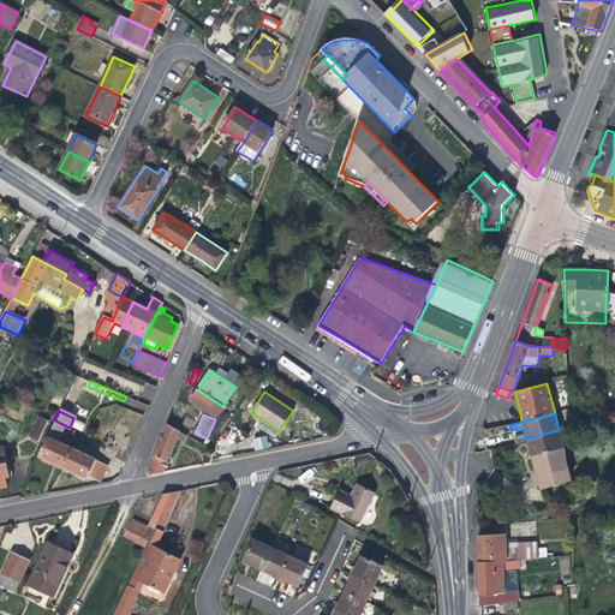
[(40,416),(29,437),(39,442),(49,421),(40,416)]
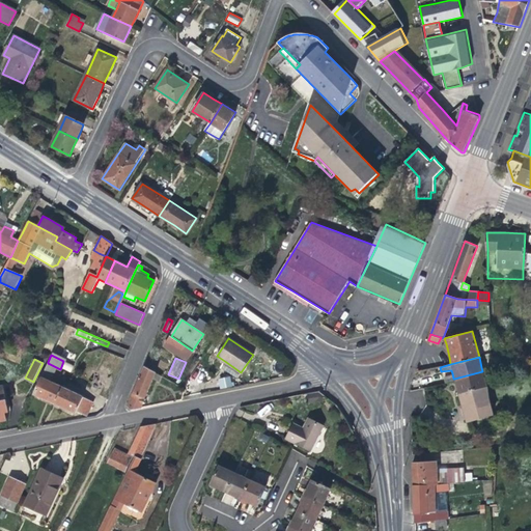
[(238,378),(241,372),(226,362),(222,368),(227,371),(238,378)]
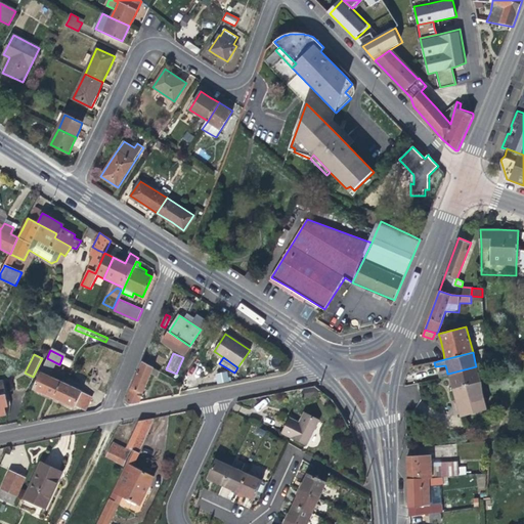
[(49,376),(55,362),(47,358),(41,372),(49,376)]
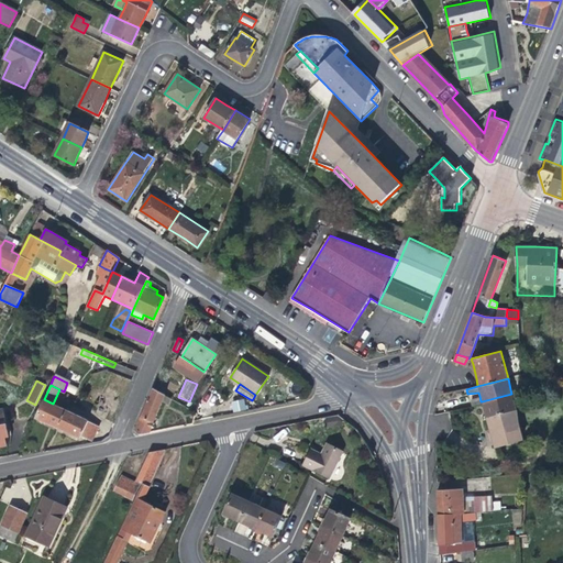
[(159,410),(163,401),(166,395),(153,388),(135,430),(139,434),(150,432),(159,410)]
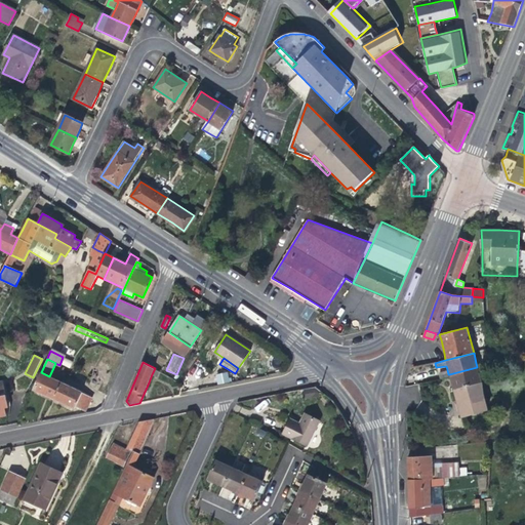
[(195,365),(190,376),(197,379),(202,368),(195,365)]
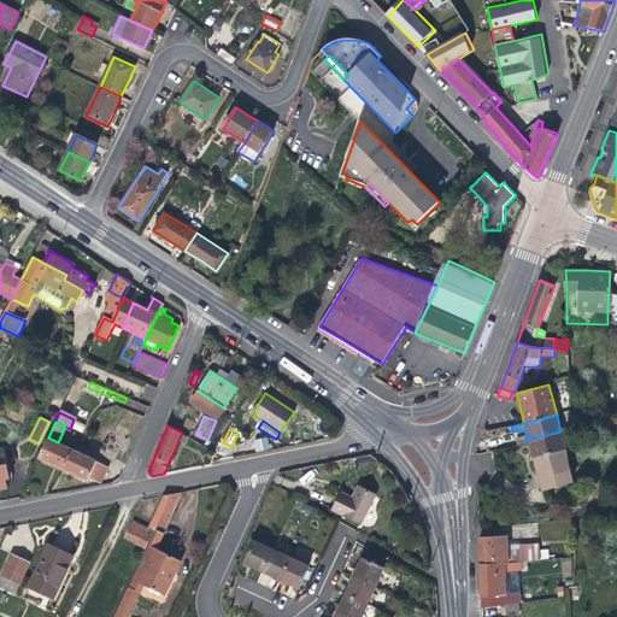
[(534,463),(541,491),(573,483),(568,466),(566,457),(566,456),(566,454),(566,452),(565,451),(565,448),(565,447),(564,446),(564,444),(560,432),(528,440),(534,463)]
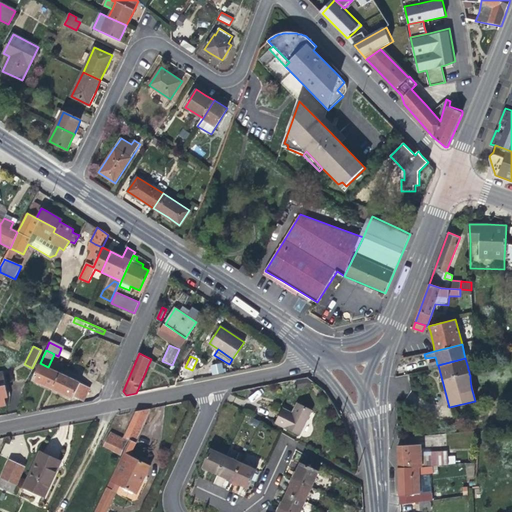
[(156,362),(151,359),(148,365),(153,368),(156,362)]
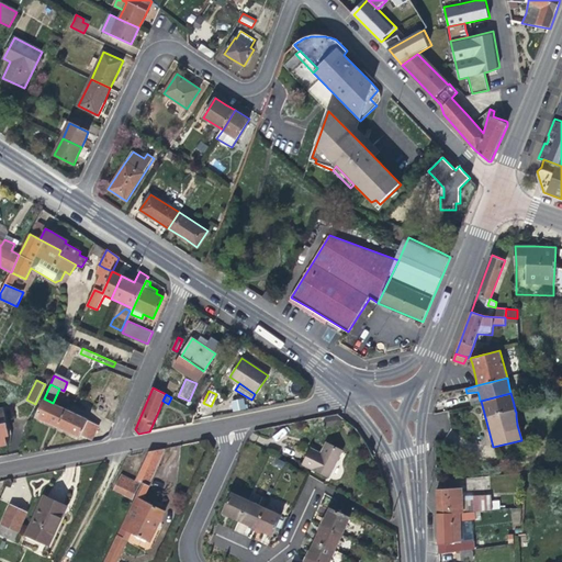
[(99,425),(53,403),(44,398),(35,417),(70,434),(80,438),(81,435),(92,440),(99,425)]
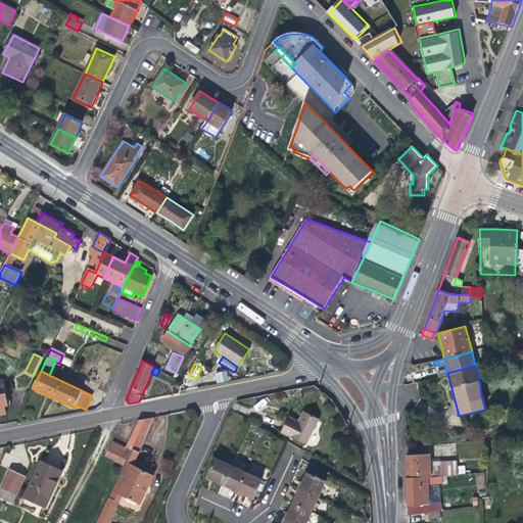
[(217,383),(229,380),(227,371),(215,373),(217,383)]
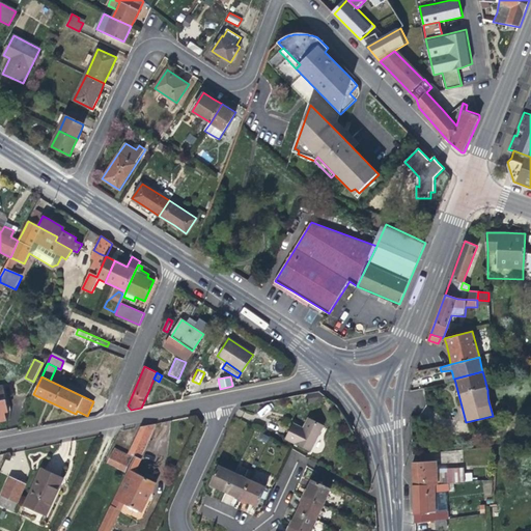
[(295,424),(286,439),(309,451),(323,425),(309,418),(303,428),(295,424)]
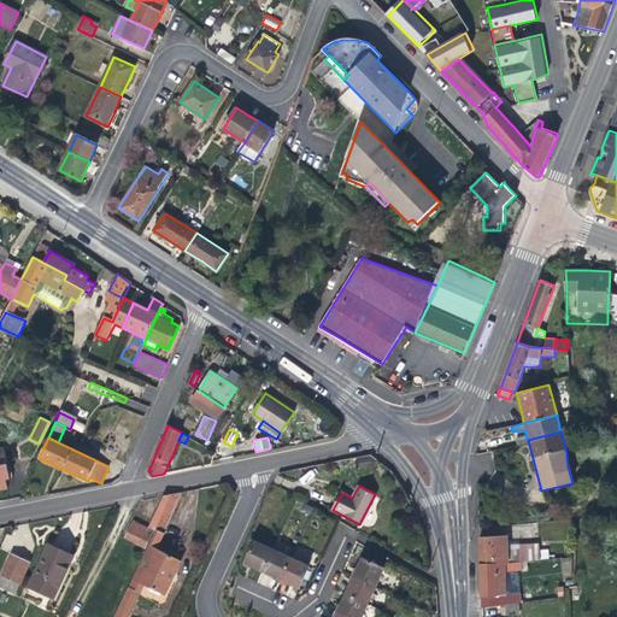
[(163,497),(148,529),(153,532),(156,533),(163,534),(182,494),(163,497)]
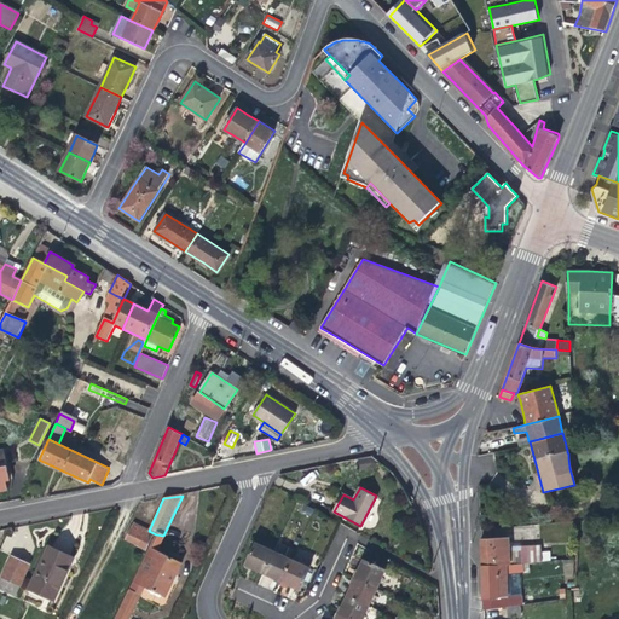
[(145,550),(154,533),(149,531),(134,524),(126,539),(145,550)]
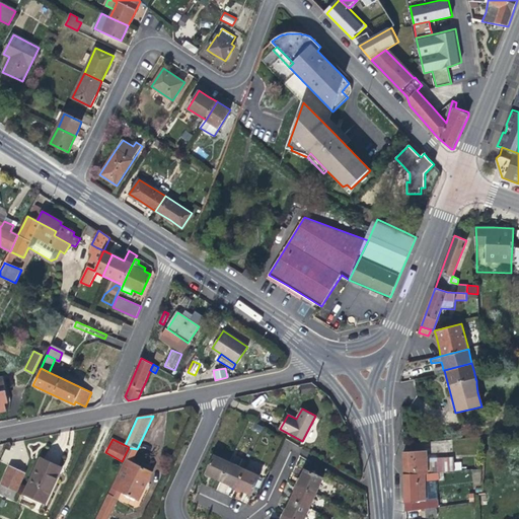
[(131,463),(137,449),(131,448),(125,460),(131,463)]
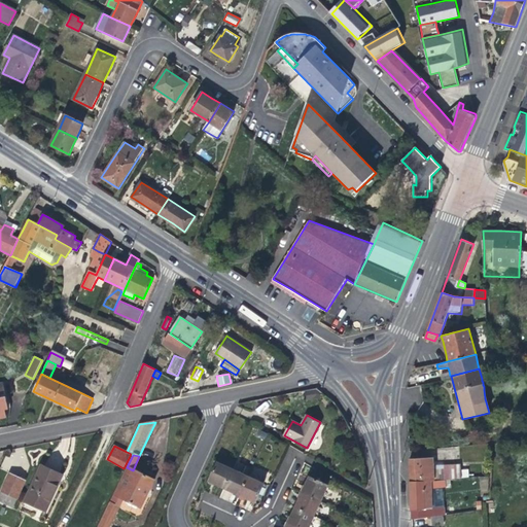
[(410,464),(410,481),(446,479),(450,479),(457,478),(461,478),(460,462),(445,463),(445,468),(432,468),(432,458),(422,458),(409,458),(410,464)]
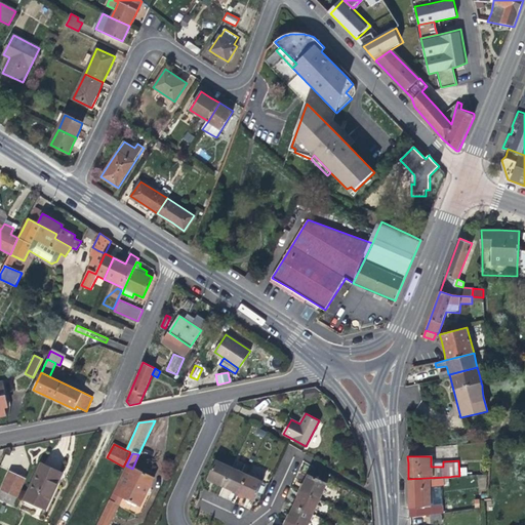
[(217,483),(223,485),(231,468),(215,460),(207,478),(217,483)]
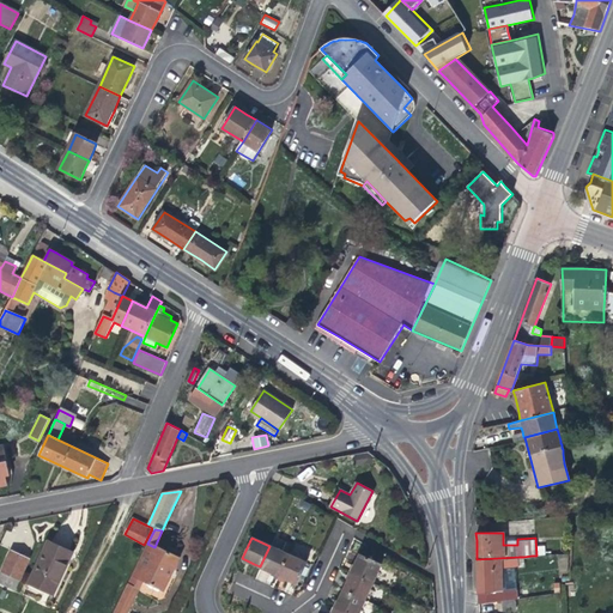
[(48,541),(29,583),(54,594),(73,552),(64,548),(48,541)]
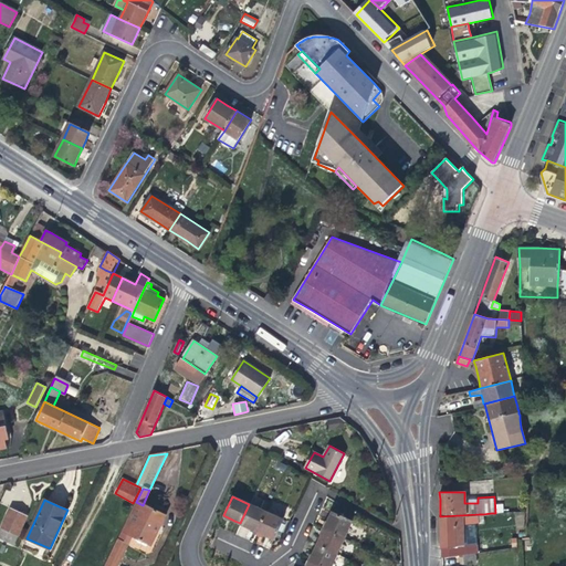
[(152,509),(143,505),(136,502),(135,504),(105,565),(117,565),(134,536),(150,544),(165,515),(152,509)]
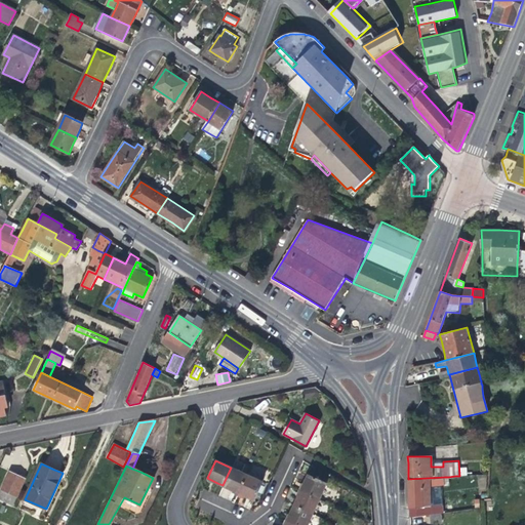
[(247,476),(231,468),(223,485),(231,489),(239,493),(247,476)]
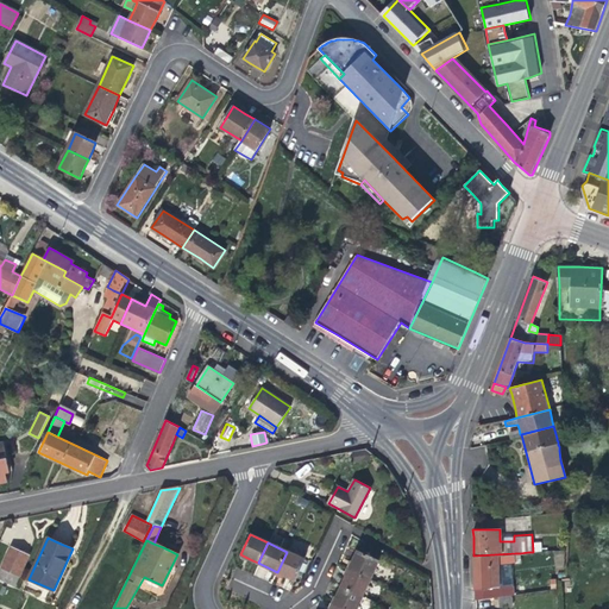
[(12,547),(2,569),(19,577),(29,556),(19,551),(12,547)]
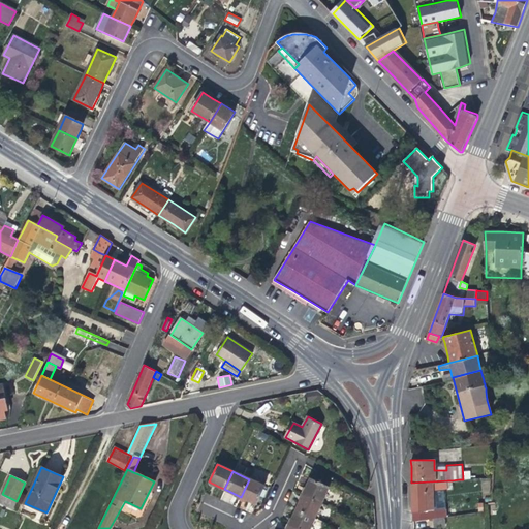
[(308,485),(303,495),(321,503),(329,487),(311,477),(308,485)]
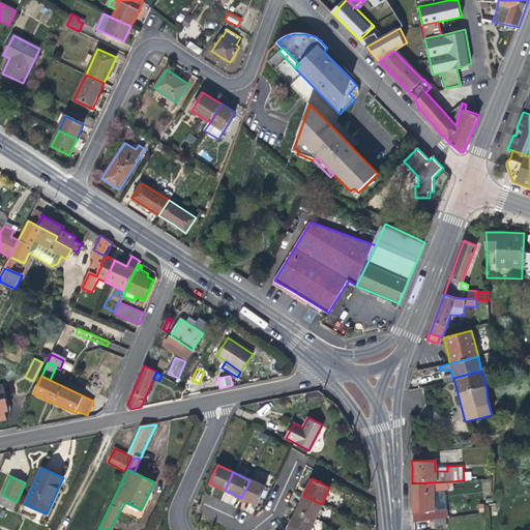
[(492,491),(493,478),(488,479),(481,479),(481,491),(492,491)]
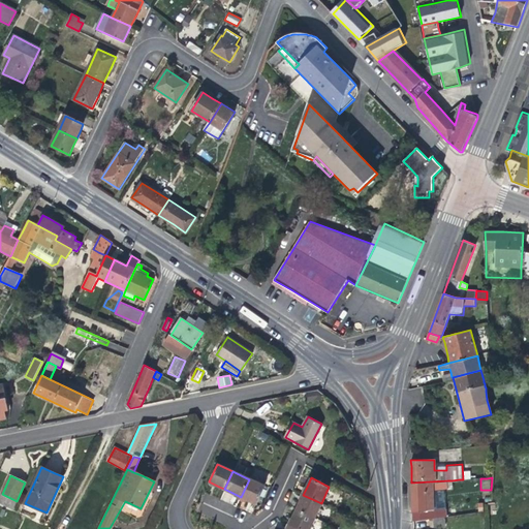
[(257,484),(249,479),(241,497),(249,500),(255,503),(265,483),(258,479),(257,484)]
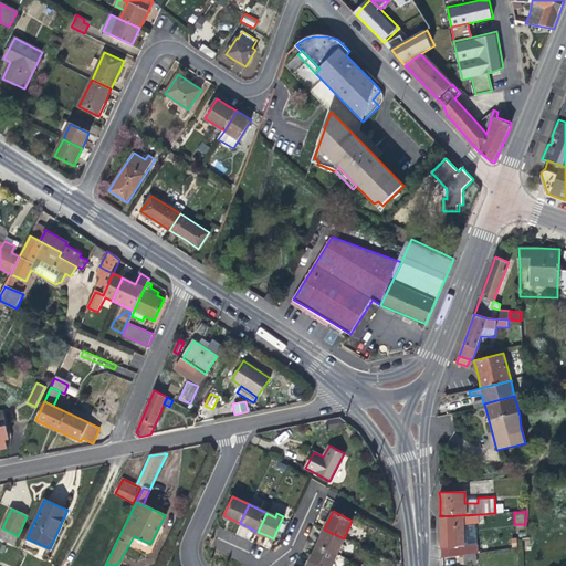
[(479,523),(479,514),(440,516),(440,524),(441,548),(464,545),(463,524),(479,523)]
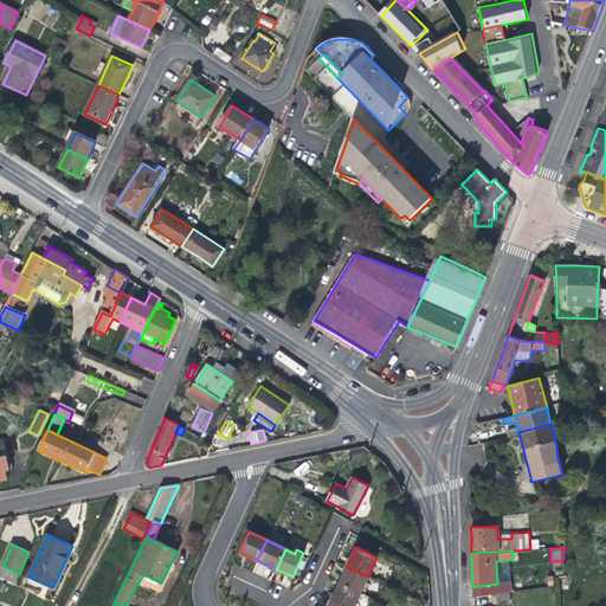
[(19,574),(2,566),(0,571),(0,577),(14,584),(15,581),(19,574)]
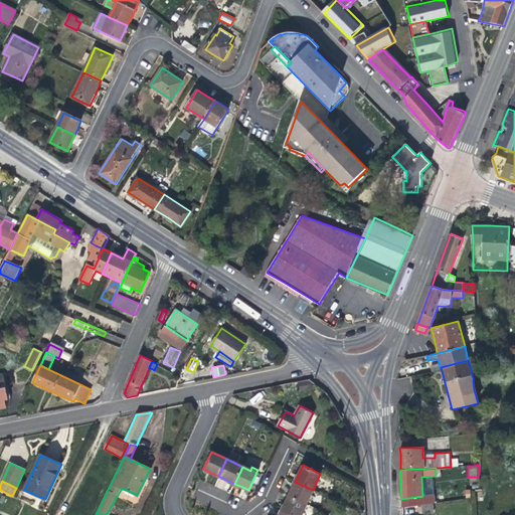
[(306,505),(313,490),(295,482),(292,489),(288,497),(306,505)]
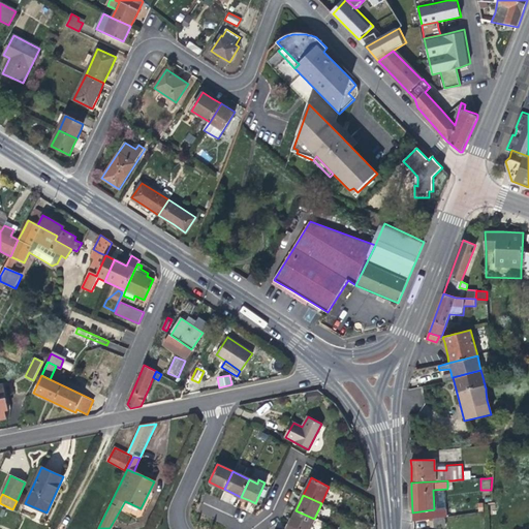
[(446,508),(434,509),(412,512),(412,520),(432,518),(433,528),(444,526),(444,517),(447,517),(446,508)]
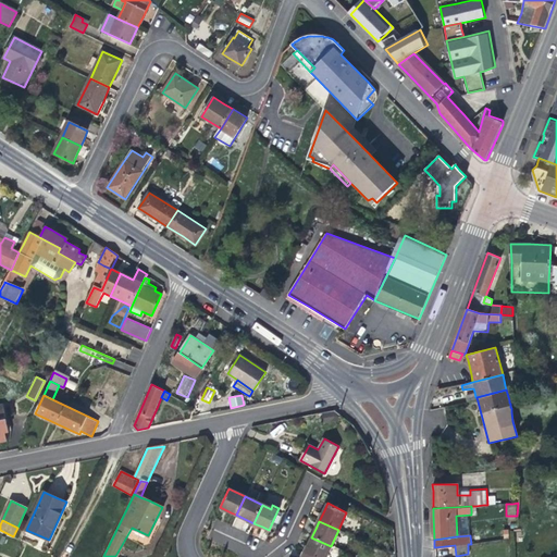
[(309,544),(305,553),(312,556),(325,556),(331,546),(311,537),(309,544)]
